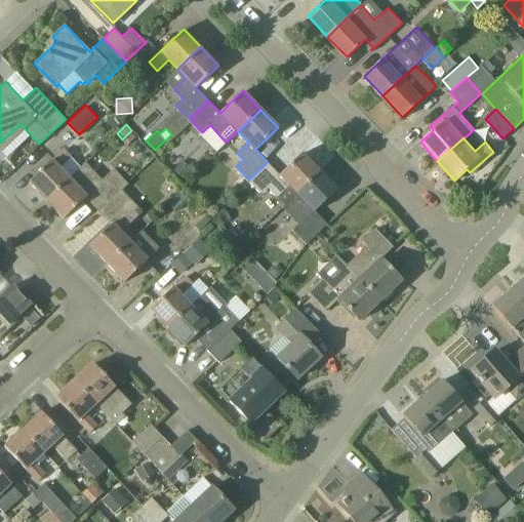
[(47,199),(70,176),(61,167),(73,156),(65,148),(30,181),(47,199)]
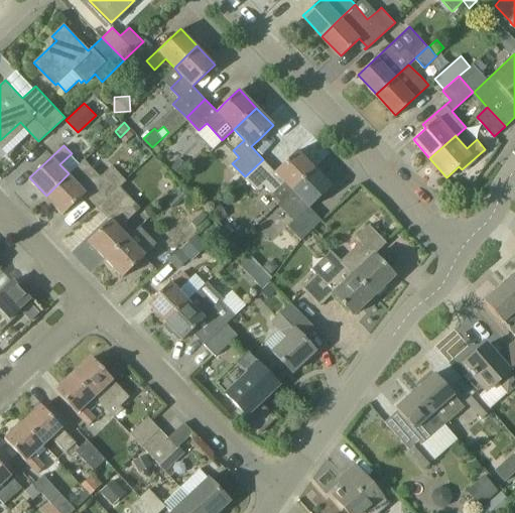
[(297,149),(274,171),(263,159),(245,176),(257,189),(263,182),(273,193),(284,181),(292,189),(314,167),(297,149)]
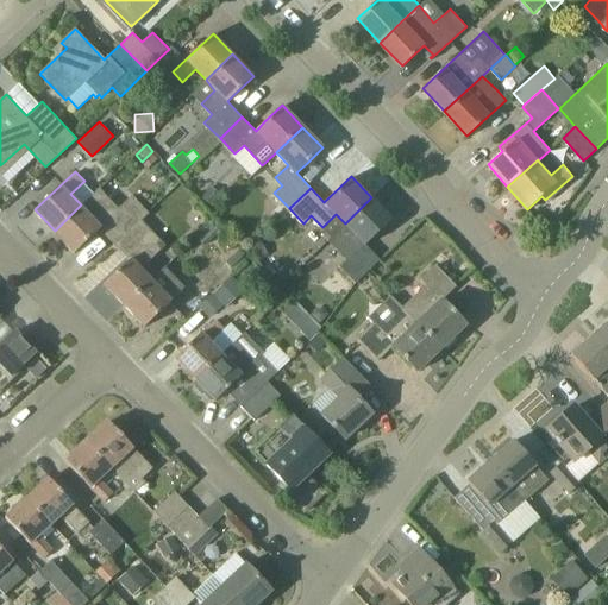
[(214,205),(223,193),(211,184),(202,196),(214,205)]
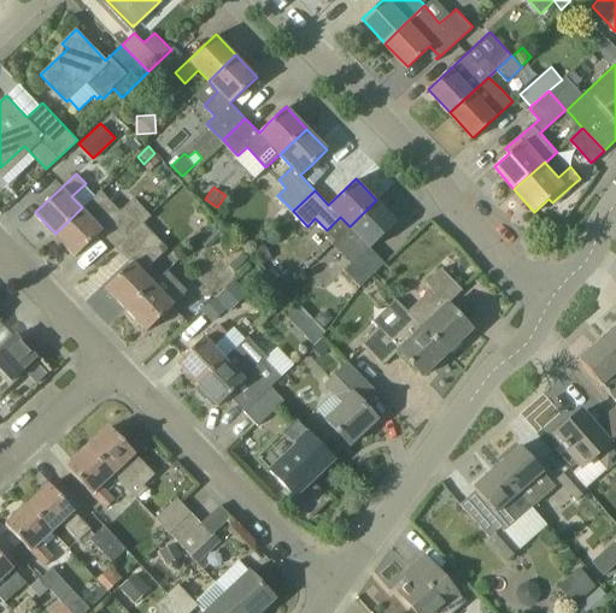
[(116,246),(150,213),(134,198),(121,210),(101,189),(82,207),(56,234),(76,255),(101,230),(116,246)]
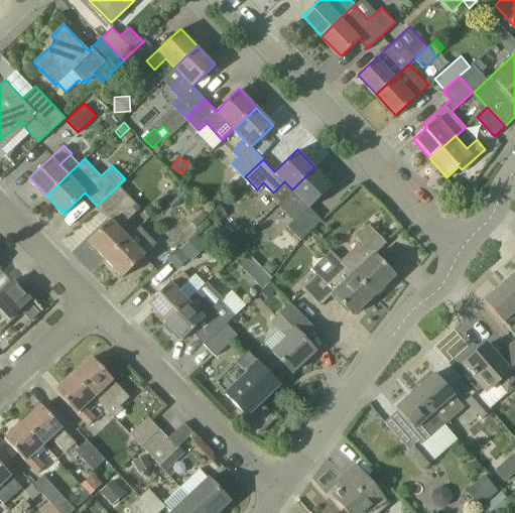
[(309,207),(317,199),(332,184),(314,167),(292,189),(299,198),(286,211),(294,220),(289,225),(302,239),(311,230),(322,220),(309,207)]
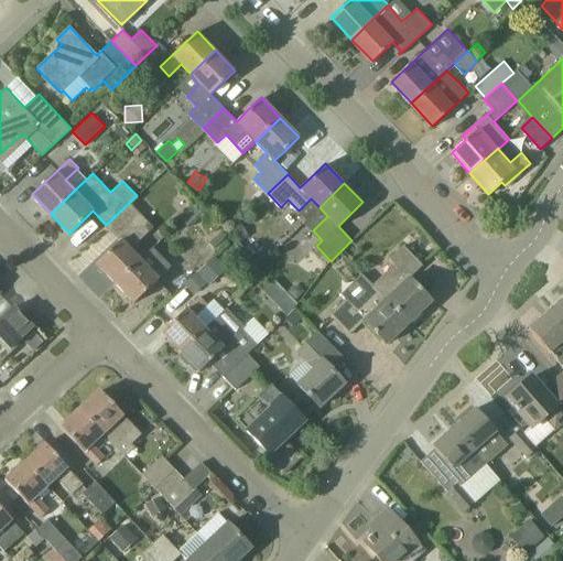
[(97,262),(116,282),(141,258),(132,248),(154,227),(131,203),(138,196),(137,195),(106,225),(120,239),(97,262)]
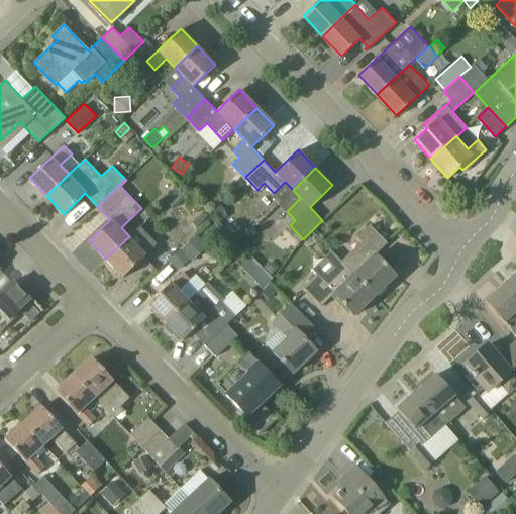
[(175,207),(187,197),(180,190),(169,200),(175,207)]
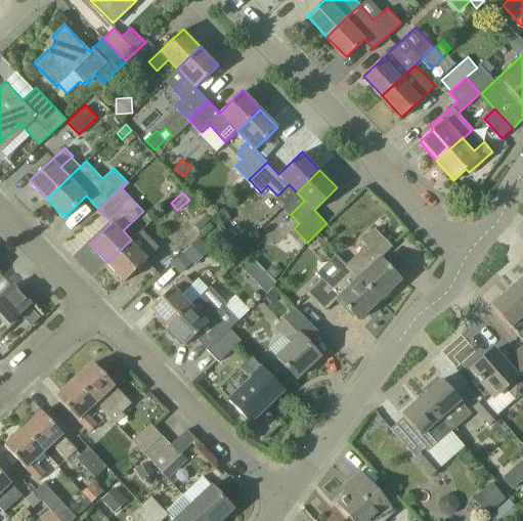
[(231,217),(225,207),(217,212),(223,222),(231,217)]
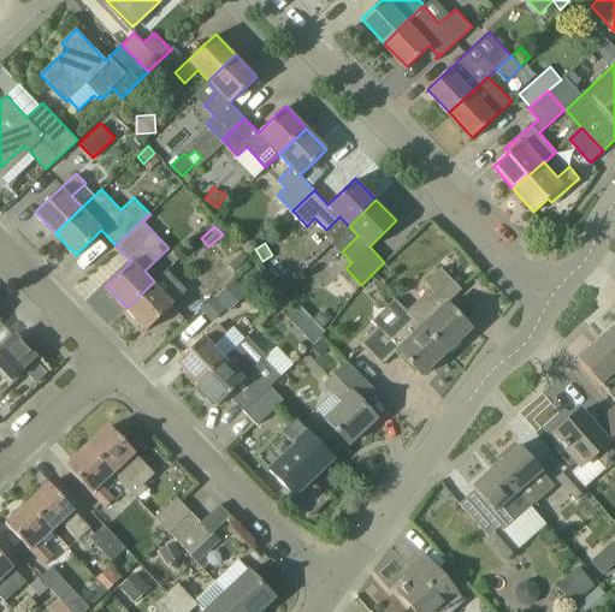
[(248,257),(242,250),(229,262),(235,269),(248,257)]
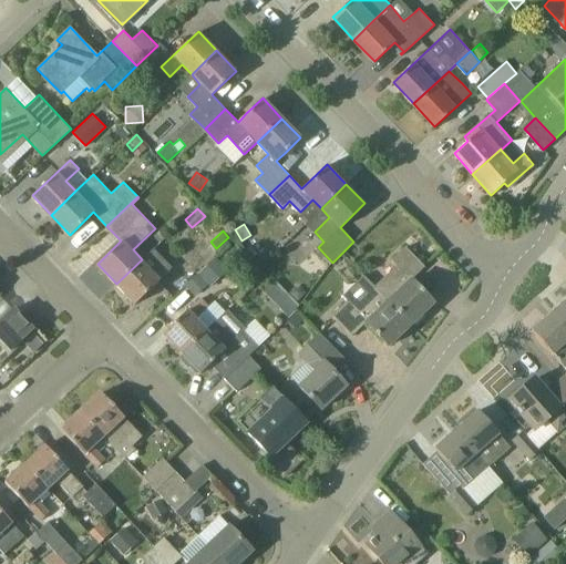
[(374,286),(411,322),(434,301),(412,278),(424,266),(405,246),(392,259),(397,265),(374,286)]
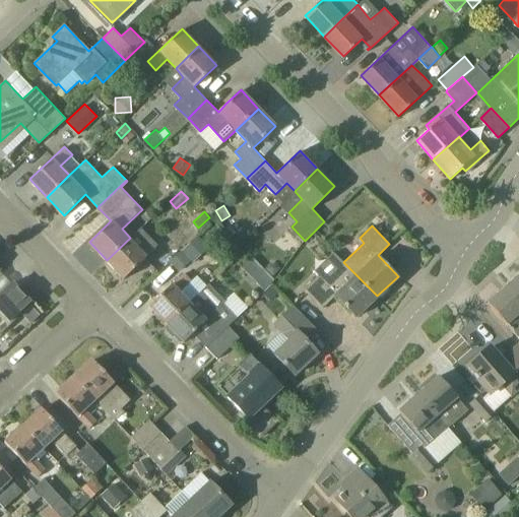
[(158,245),(156,243),(141,227),(130,238),(107,260),(124,278),(158,245)]
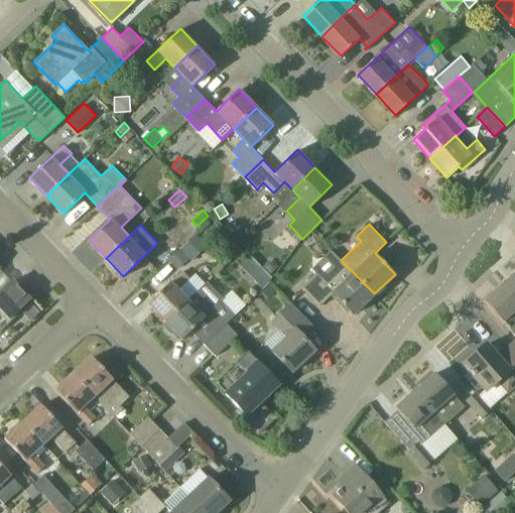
[(188,257),(189,257),(191,259),(208,244),(198,233),(180,248),(188,257)]
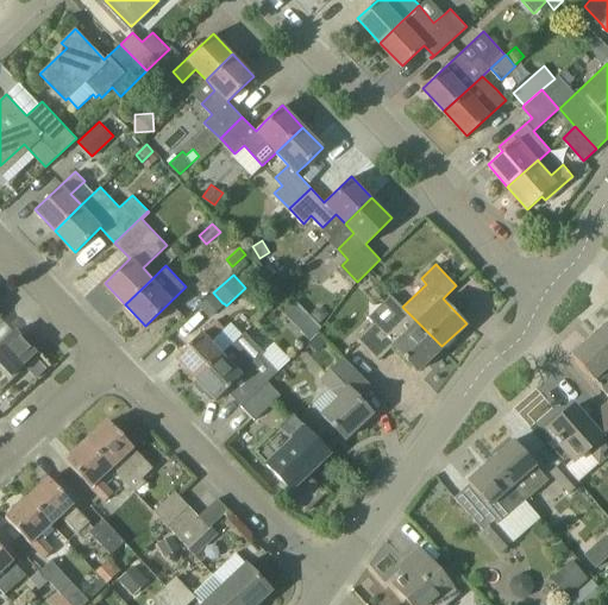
[(223,303),(213,292),(199,304),(210,316),(224,303),(223,303)]
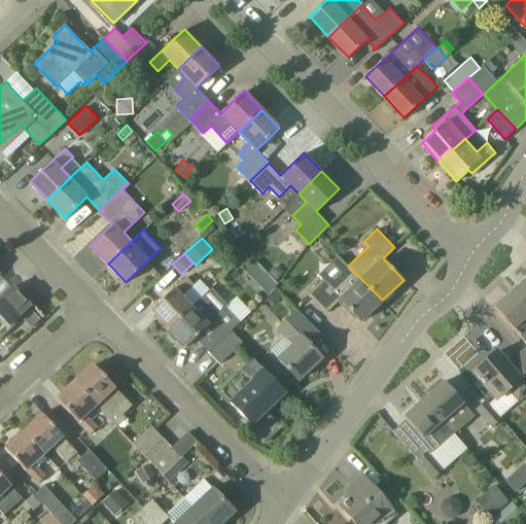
[(274,266),(273,268),(269,271),(277,279),(285,271),(281,267),(274,266)]
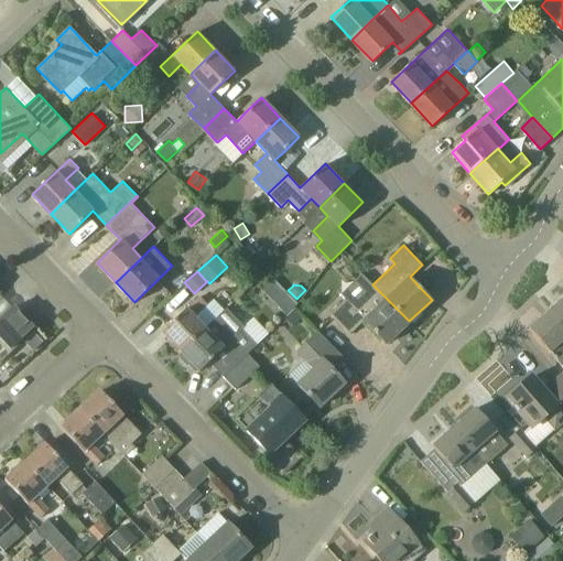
[(409,321),(372,284),(352,305),(345,298),(331,312),(352,333),(365,320),(386,343),(409,321)]
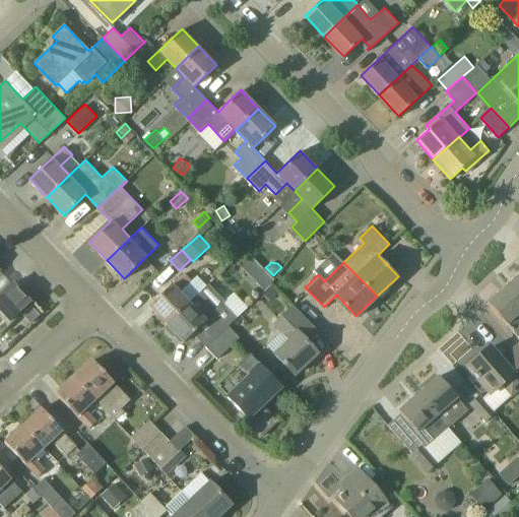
[(264,269),(254,279),(263,289),(274,279),(264,269)]
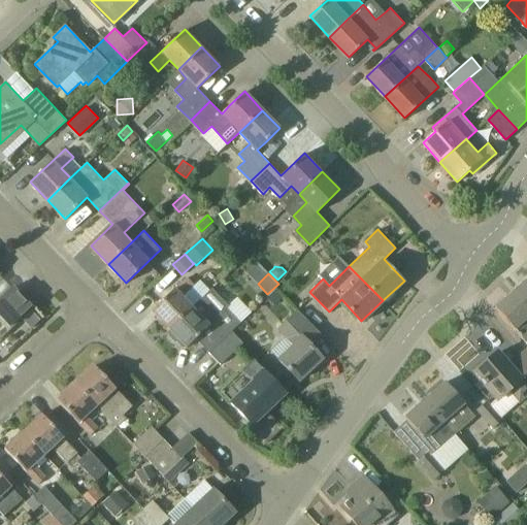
[(169,328),(193,305),(184,295),(195,284),(187,275),(152,309),(169,328)]
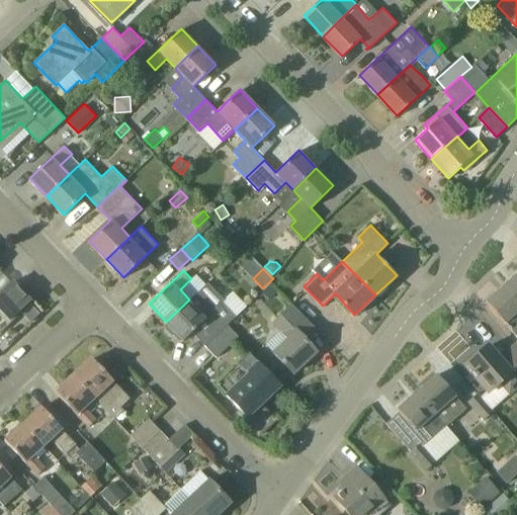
[(516,273),(506,283),(516,296),(516,273)]
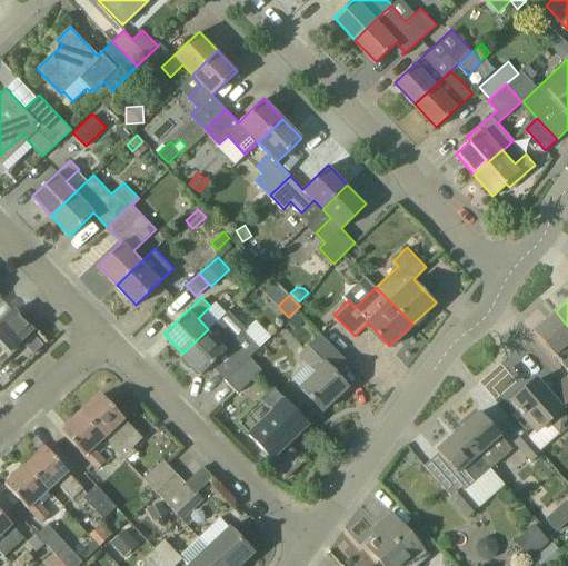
[(20,311),(18,314),(13,308),(0,320),(0,361),(1,364),(23,343),(21,340),(33,329),(19,315),(20,313),(20,311)]
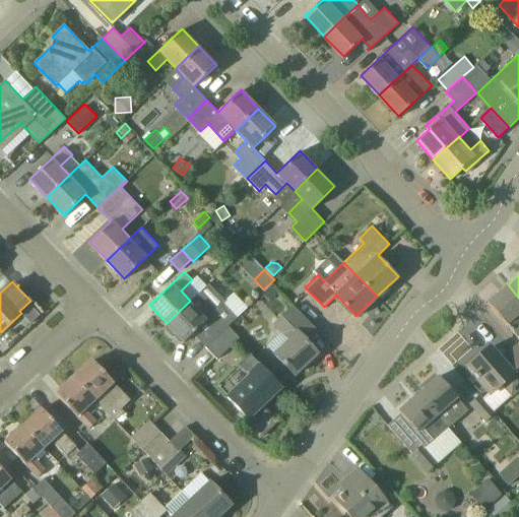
[(206,346),(229,325),(243,311),(232,300),(226,305),(208,284),(191,302),(190,301),(167,323),(168,324),(166,328),(173,335),(177,333),(184,341),(193,333),(206,346)]
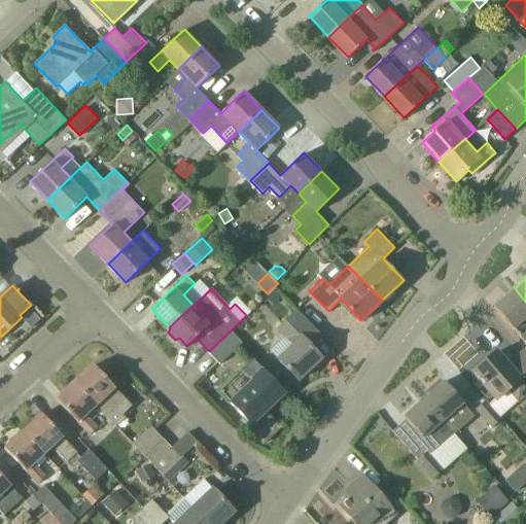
[(525,302),(515,288),(494,306),(525,341),(525,302)]
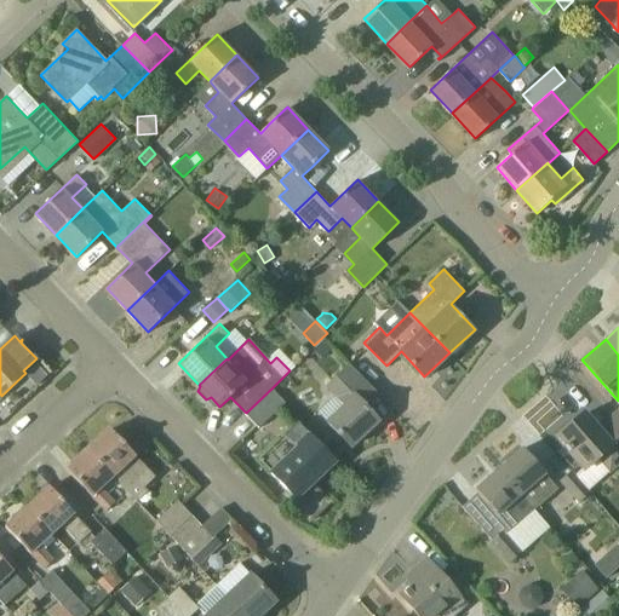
[(38,362),(27,373),(36,384),(47,373),(38,362)]
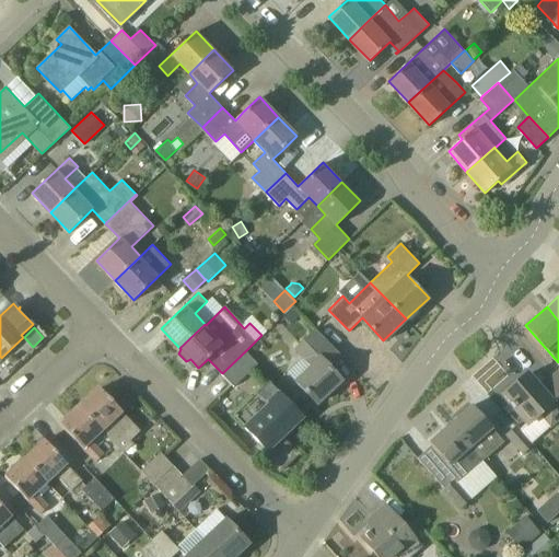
[(340,356),(326,339),(315,328),(293,349),(310,366),(294,380),(317,403),(342,379),(329,366),(340,356)]
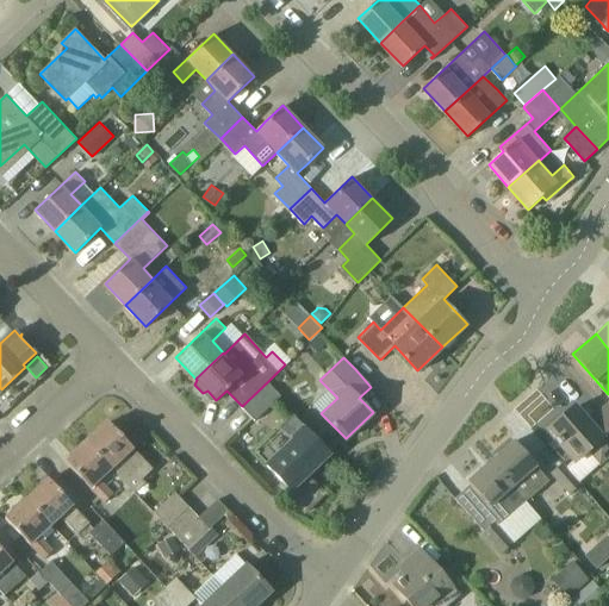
[(281,395),(268,381),(242,406),(255,420),(272,404),(281,395)]
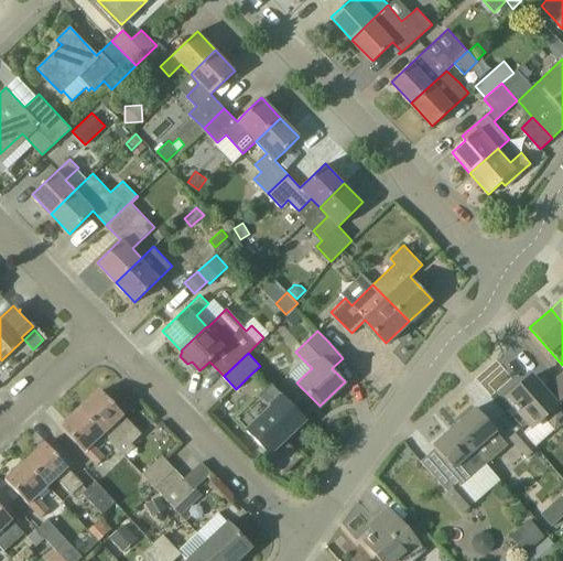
[(562,389),(554,380),(543,389),(531,376),(508,396),(515,405),(513,406),(533,429),(545,418),(555,430),(562,423),(562,389)]
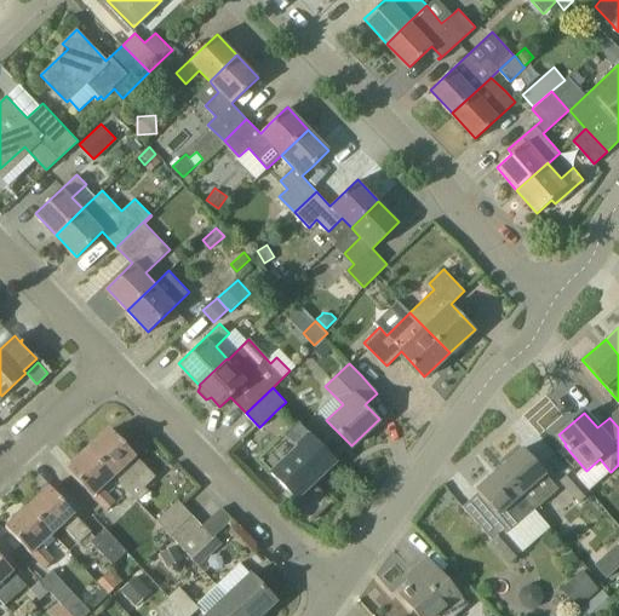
[(286,432),(299,445),(271,472),(285,485),(288,489),(285,493),(310,519),(330,501),(311,482),(325,471),(320,466),(331,455),(297,421),(286,432)]
